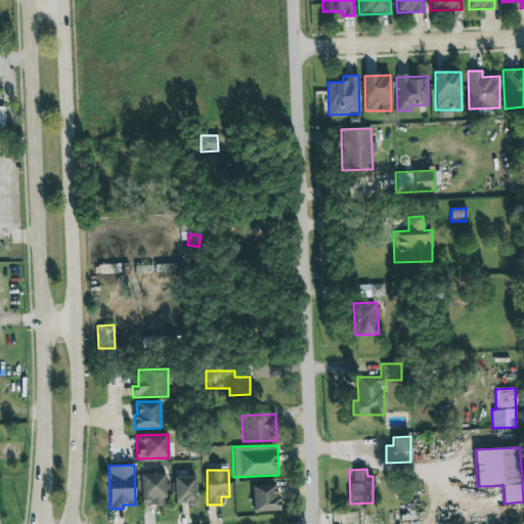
[(141,505),(166,505),(166,474),(140,474),(141,505)]
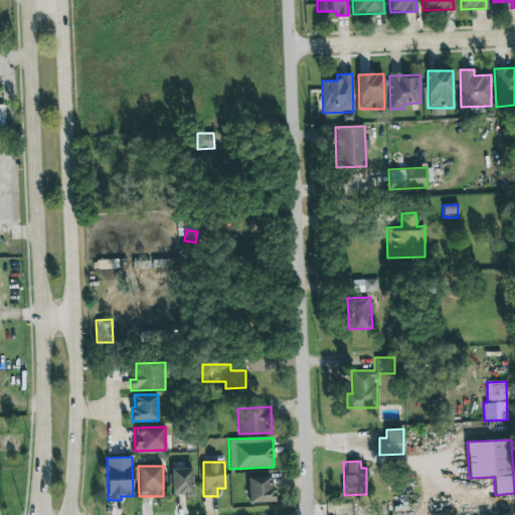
[(171,469),(172,496),(193,495),(192,469),(171,469)]
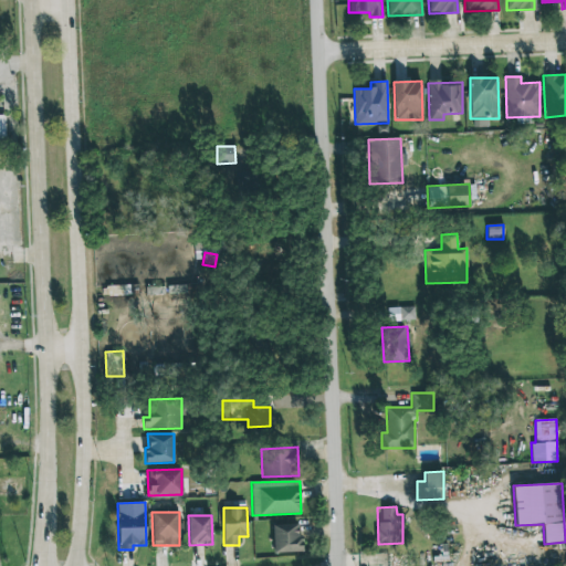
[(273,553),(300,552),(300,524),(272,525),(273,553)]
